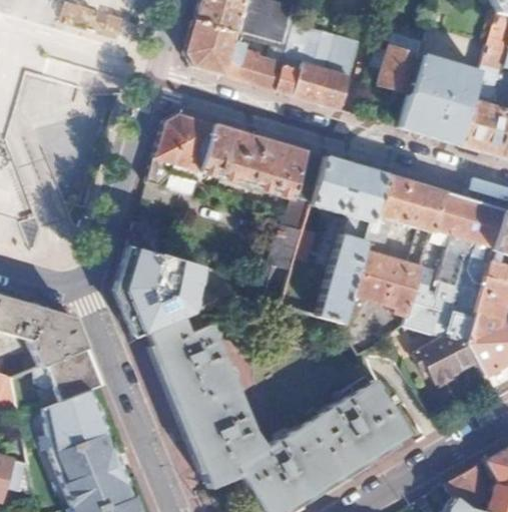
[(41,8),(44,0),(28,0),(27,4),(41,8)]
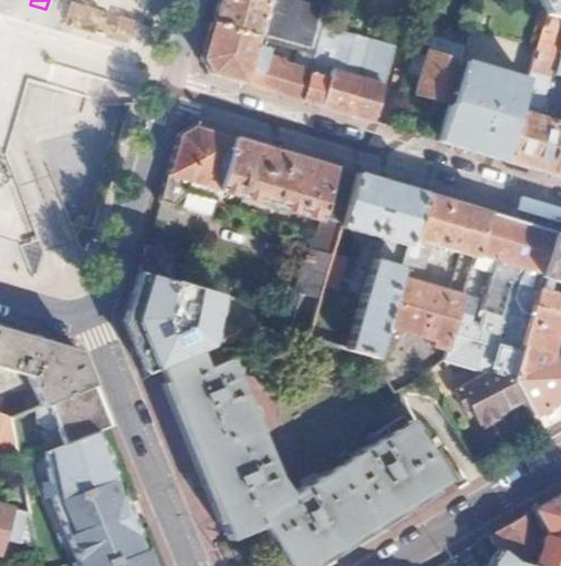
[(107,3),(108,0),(78,0),(74,13),(91,19),(96,0),(107,3)]
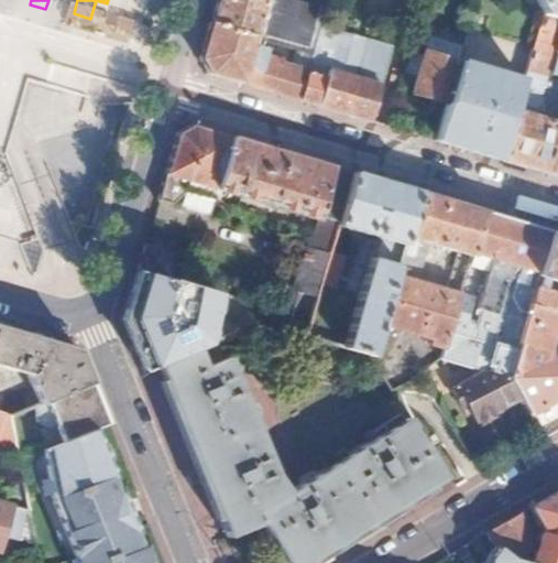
[(221,0),(205,57),(214,71),(247,80),(303,98),(312,69),(267,57),(270,46),(259,42),(264,18),(269,6),(273,8),(276,0),(221,0)]
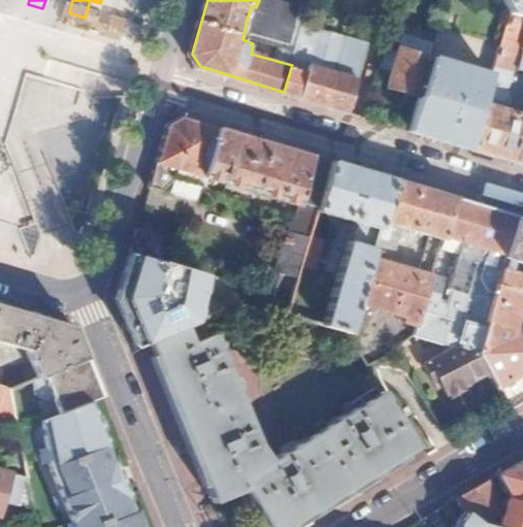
[(298,25),(302,4),(288,0),(262,0),(260,8),(255,30),(298,42),(300,35),(294,34),(295,28),(302,30),(302,26),(298,25)]
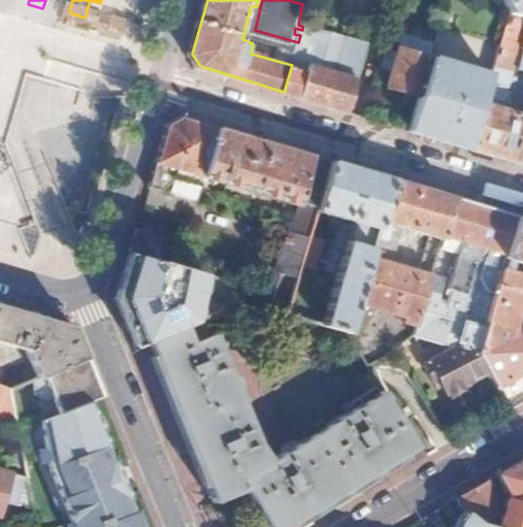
[(509,0),(513,8),(522,10),(522,0),(509,0)]
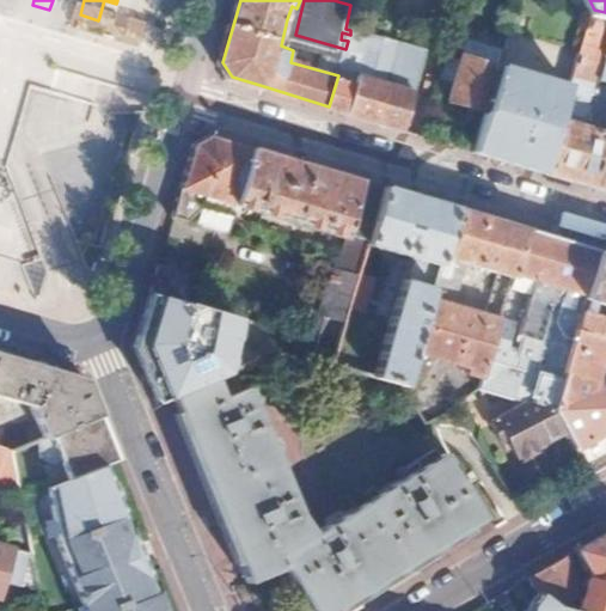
[(605,72),(604,77),(605,77),(605,129),(591,124),(594,103),(591,102),(597,78),(603,61),(600,47),(599,41),(605,22),(605,12),(594,10),(583,47),(574,83),(549,170),(558,173),(605,188),(605,72)]
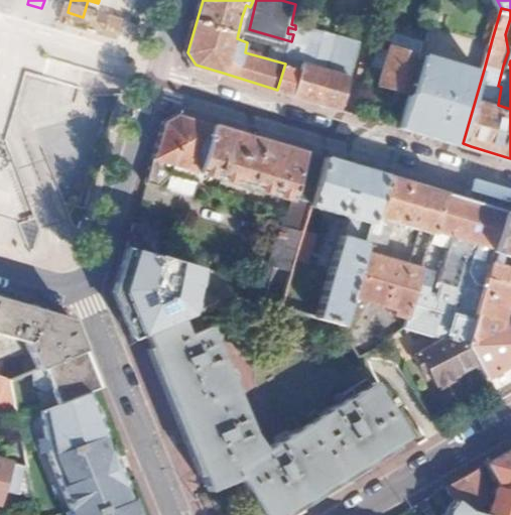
[(343,109),(362,38),(337,31),(297,19),(295,25),(295,29),(293,34),(291,41),(285,63),(277,90),(304,98),(343,109)]
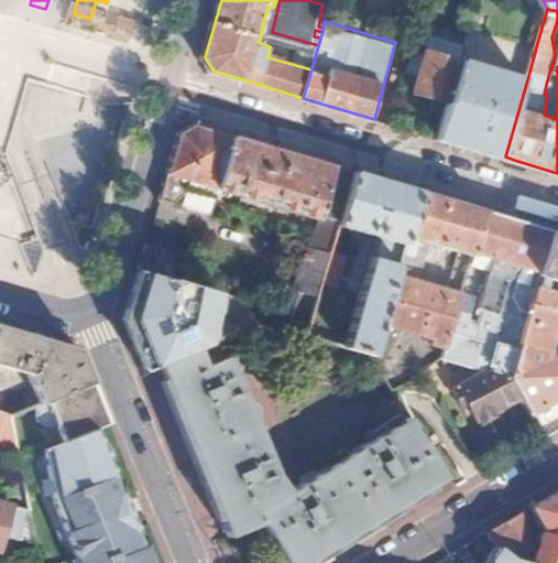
[(466,46),(433,36),(428,50),(461,60),(462,57),(466,46)]
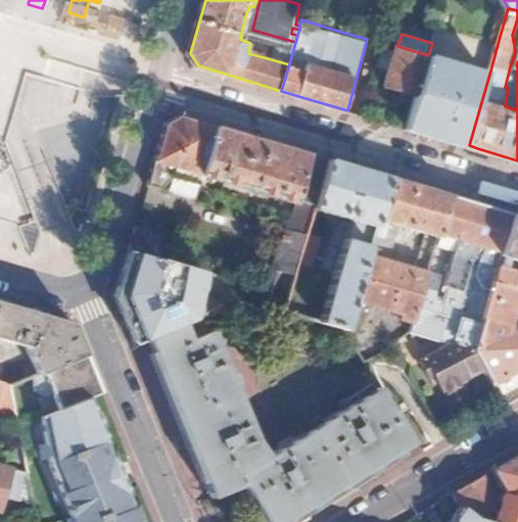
[(417,95),(428,55),(397,46),(386,86),(417,95)]
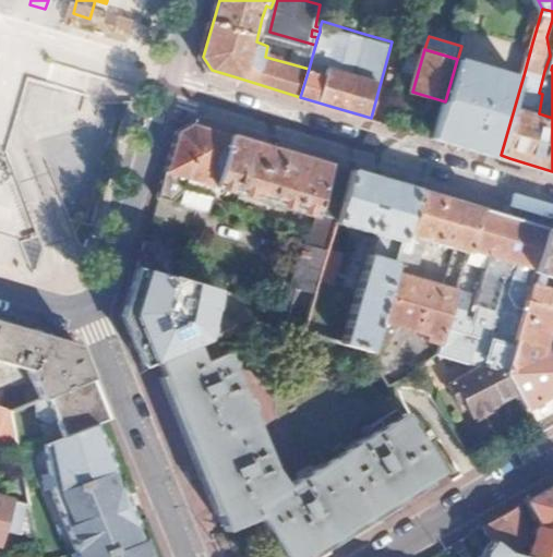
[(501,155),(524,75),(458,57),(457,59),(445,101),(434,135),(501,155)]
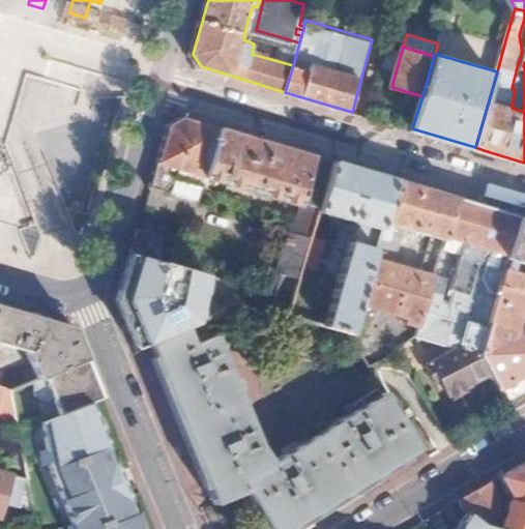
[(208,174),(223,126),(186,115),(172,122),(151,187),(163,192),(177,177),(179,177),(203,184),(211,187),(214,176),(208,174)]
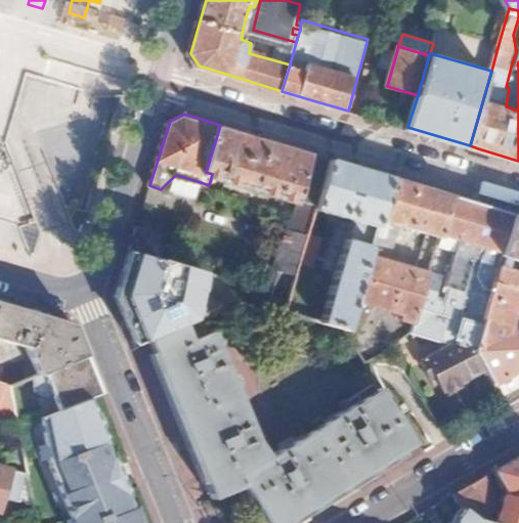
[(318,206),(332,158),(301,148),(220,125),(206,172),(212,174),(228,179),(254,187),(299,201),(318,206)]
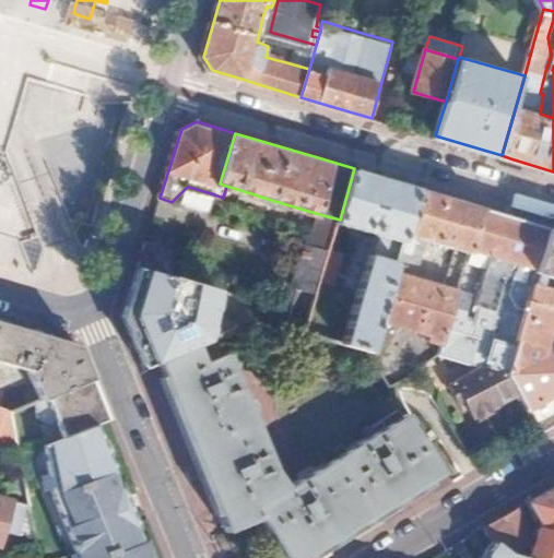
[(381,319),(421,188),(354,168),(340,220),(339,222),(375,233),(343,342),(373,351),(381,319)]
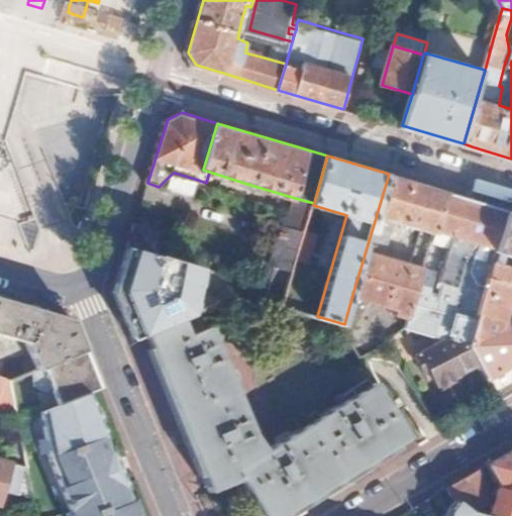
[(195,190),(198,180),(175,173),(172,185),(177,190),(188,193),(195,190)]
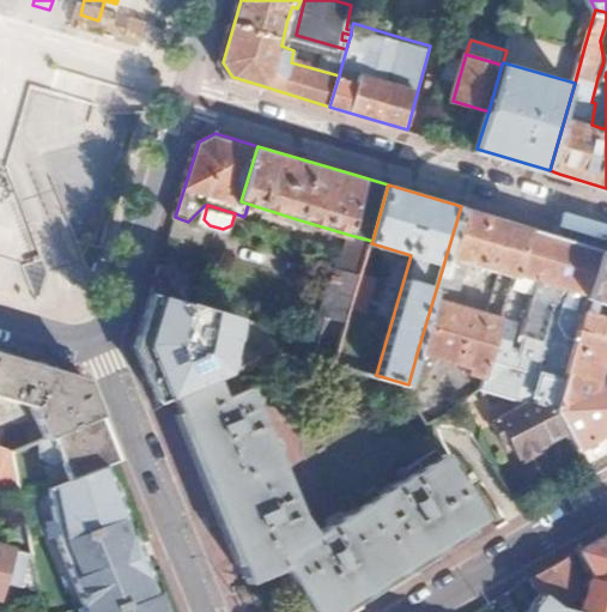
[(495,356),(501,335),(505,317),(447,300),(459,258),(519,276),(520,271),(533,228),(461,206),(418,350),(471,365),(469,371),(489,377),(495,356)]
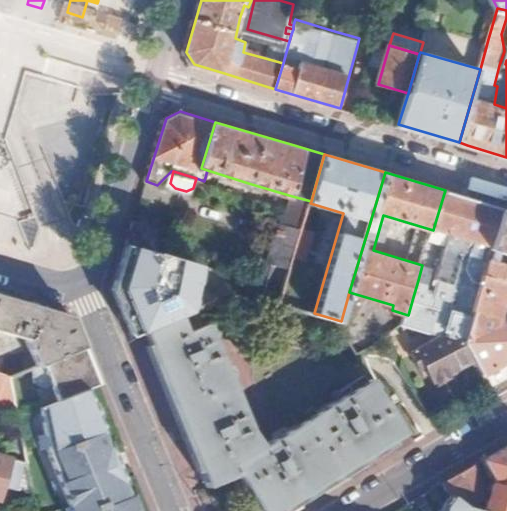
[(492,249),(505,208),(445,190),(434,226),(451,231),(437,279),(453,284),(446,308),(413,297),(408,315),(404,326),(406,325),(442,336),(465,343),(485,275),(487,265),(492,249)]
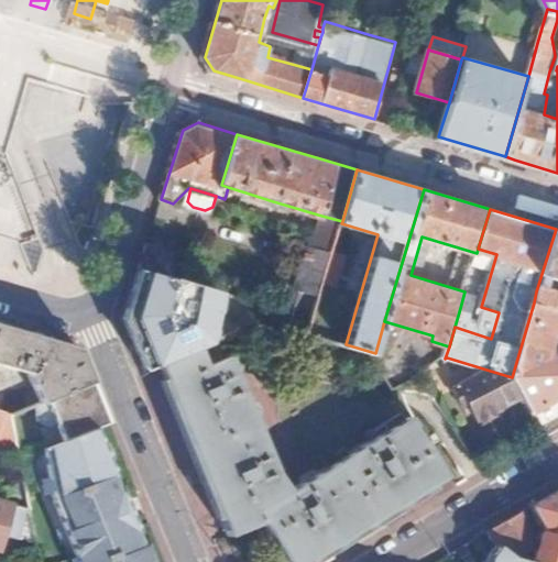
[(341,223),(342,221),(321,216),(314,245),(332,251),(334,251),(341,223)]
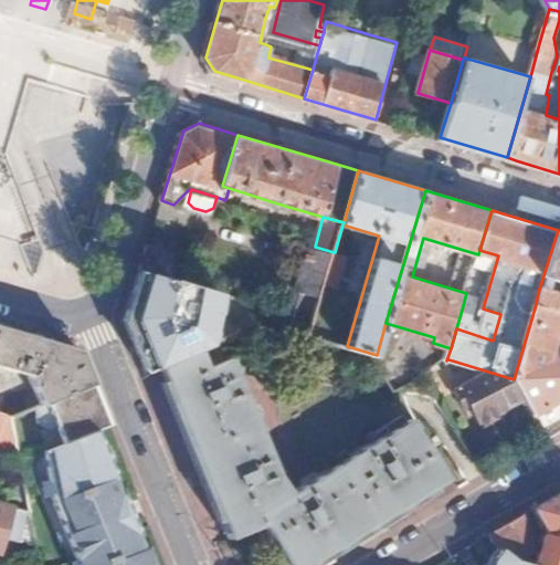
[(559,230),(558,230),(543,275),(559,280),(559,230)]
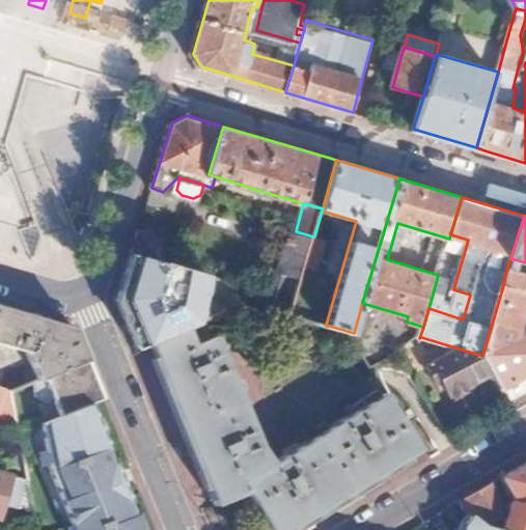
[(162,260),(169,236),(139,228),(132,252),(162,260)]
